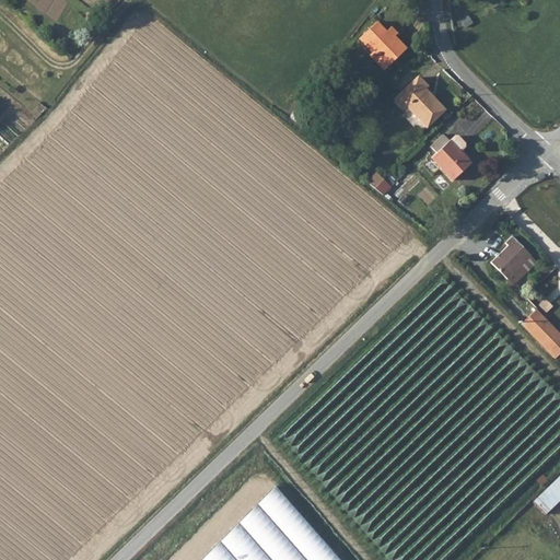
[(377,51),(389,62),(407,46),(395,33),(391,36),(385,32),(387,30),(377,20),(360,36),(372,50),(375,54),(377,51)]
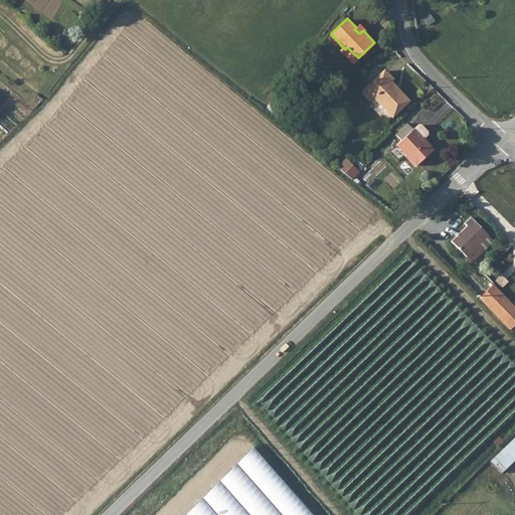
[(359,33),(363,30),(365,27),(361,23),(356,27),(354,29),(359,33)]
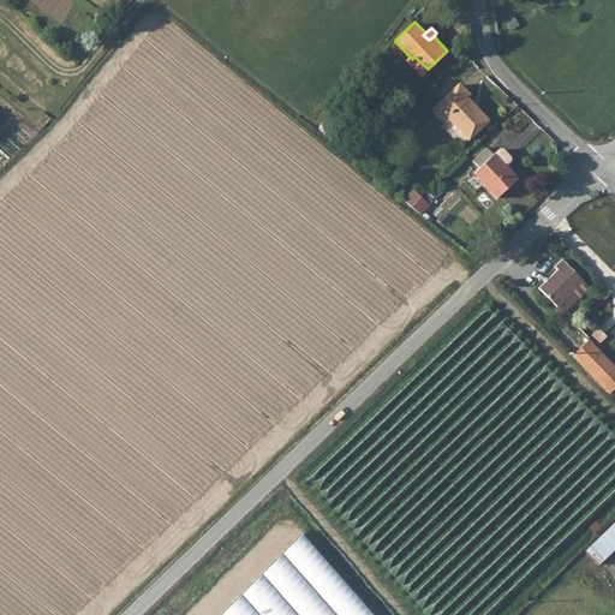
[(422,75),(428,69),(415,57),(412,59),(408,55),(406,58),(422,75)]
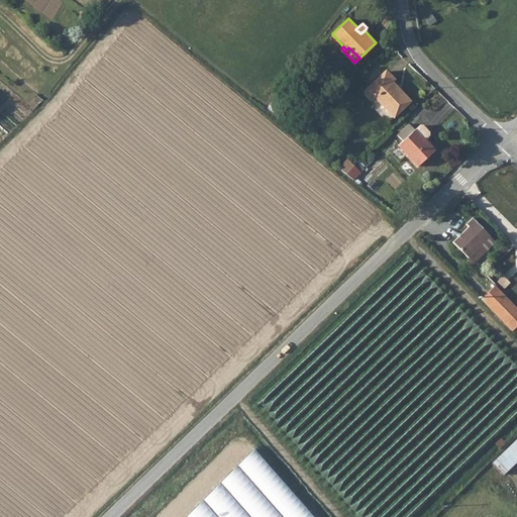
[(395,81),(387,71),(366,89),(374,99),(377,97),(394,117),(411,103),(394,82),(395,81)]
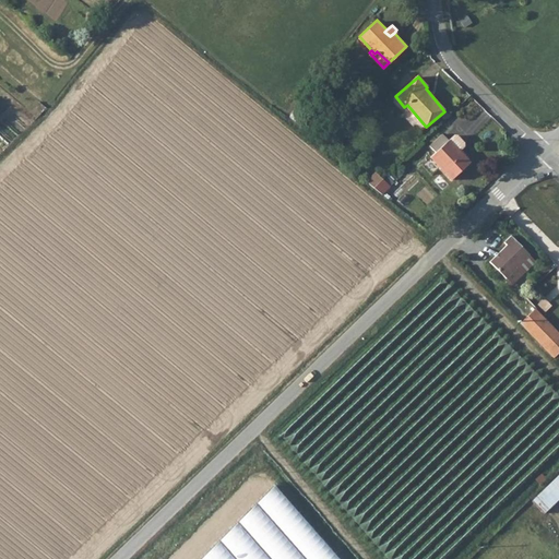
[(449,143),(443,138),(430,150),(436,156),(432,159),(454,181),(471,166),(460,153),(464,149),(464,145),(458,138),(454,138),(449,143)]
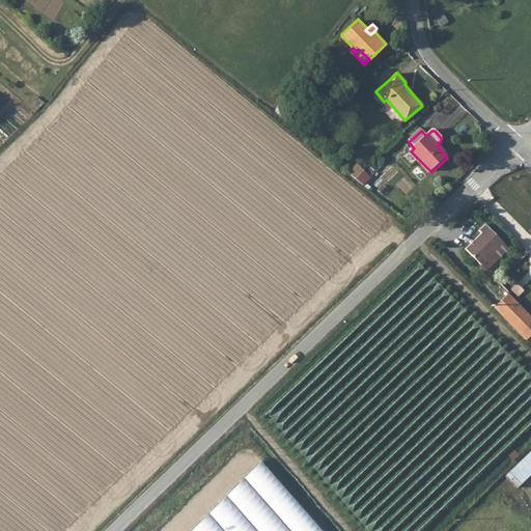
[(348,174),(356,179),(365,171),(359,164),(348,174)]
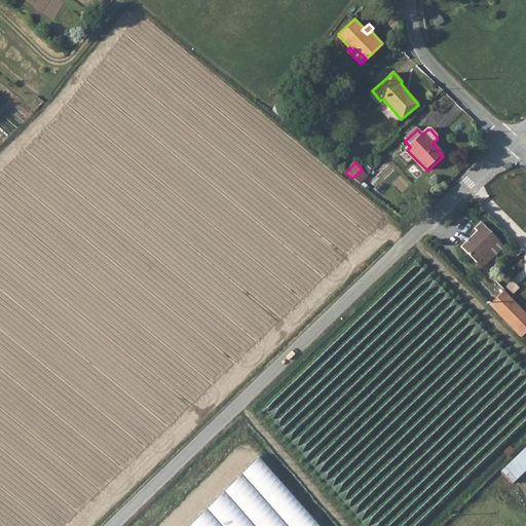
[(370,175),(363,167),(362,170),(352,178),(360,184),(370,175)]
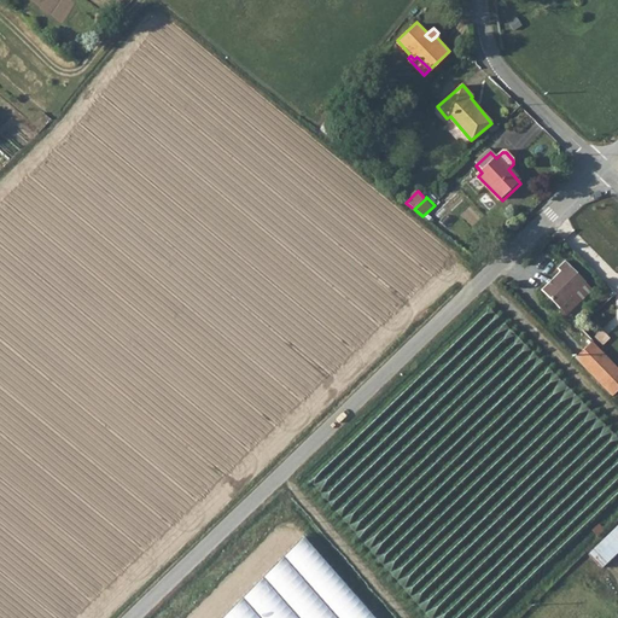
[(588,285),(567,263),(560,269),(563,273),(544,291),(563,309),(588,285)]
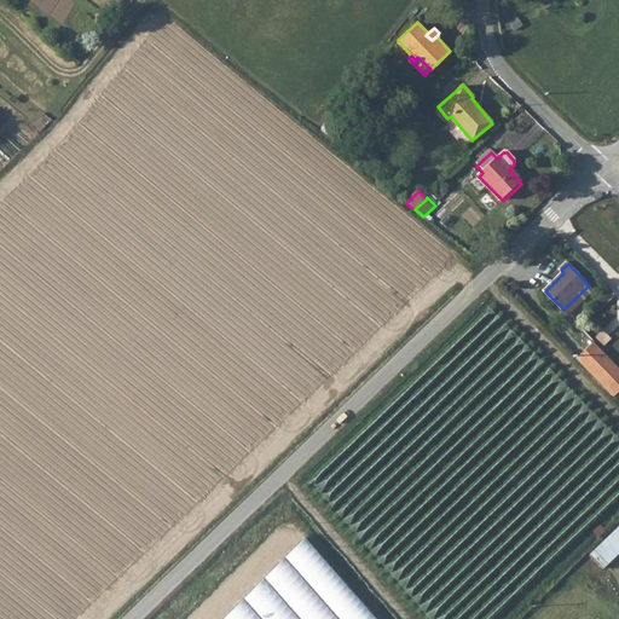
[(618,370),(593,343),(576,359),(613,397),(618,391),(618,370)]
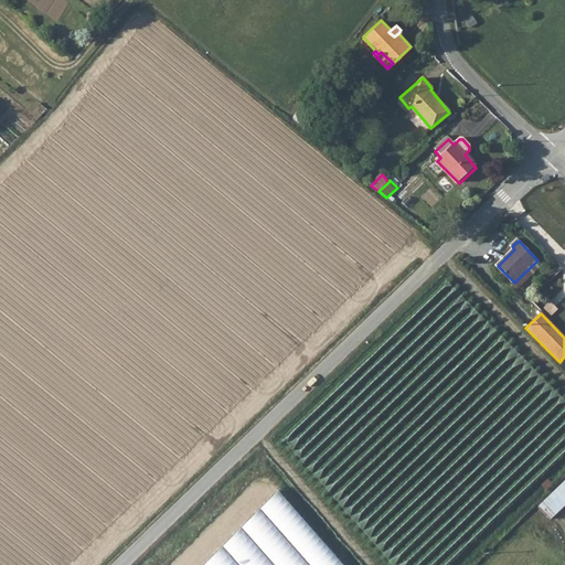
[(564,480),(541,507),(554,519),(564,507),(564,480)]
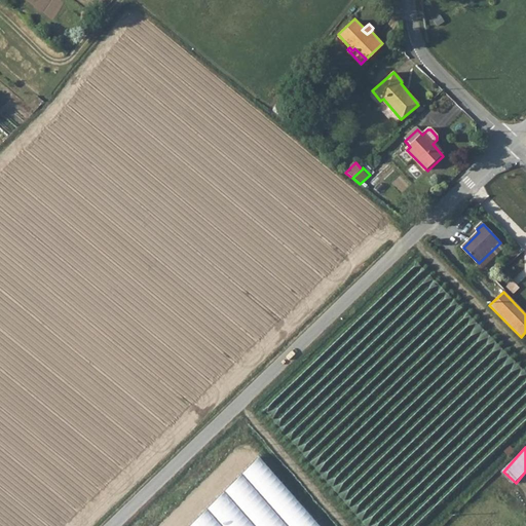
[(317,525),(255,454),(183,525),(317,525)]
